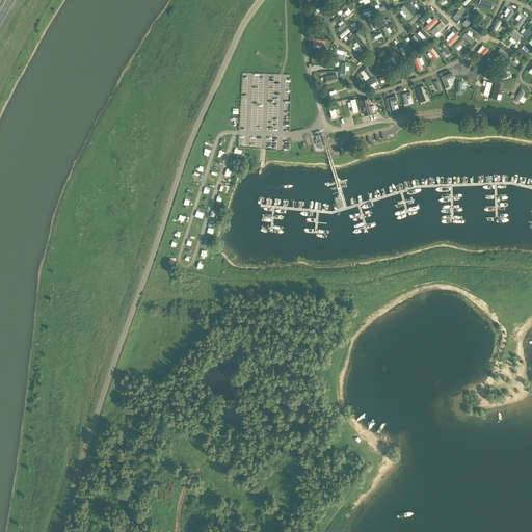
[(493,4),(482,0),(479,0),(478,3),(490,8),(493,4)]
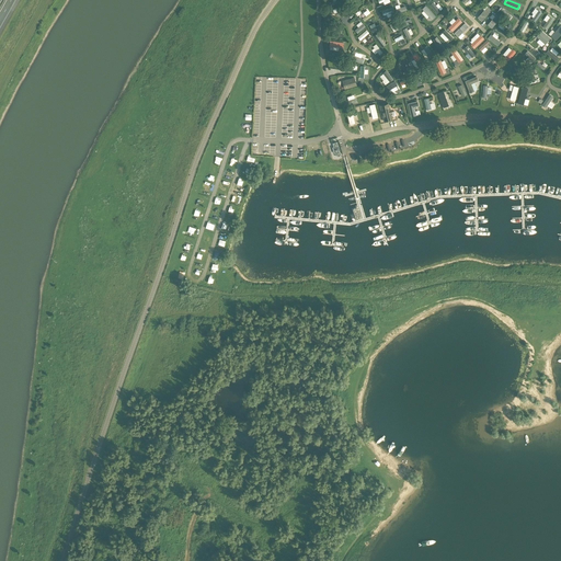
[(441,10),(433,1),(428,4),(437,13),(441,10)]
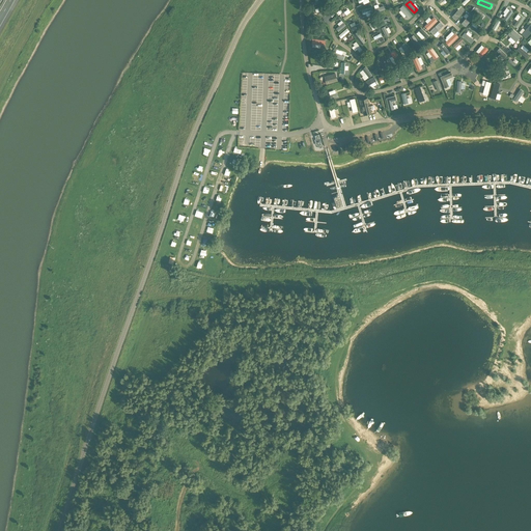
[(409,18),(412,15),(402,4),(399,7),(409,18)]
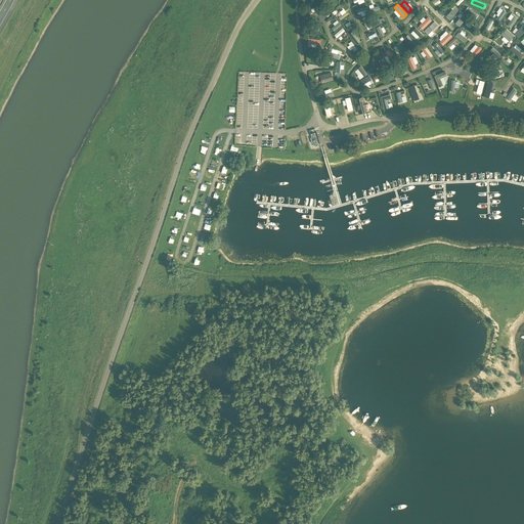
[(314,8),(316,15),(325,12),(323,5),(314,8)]
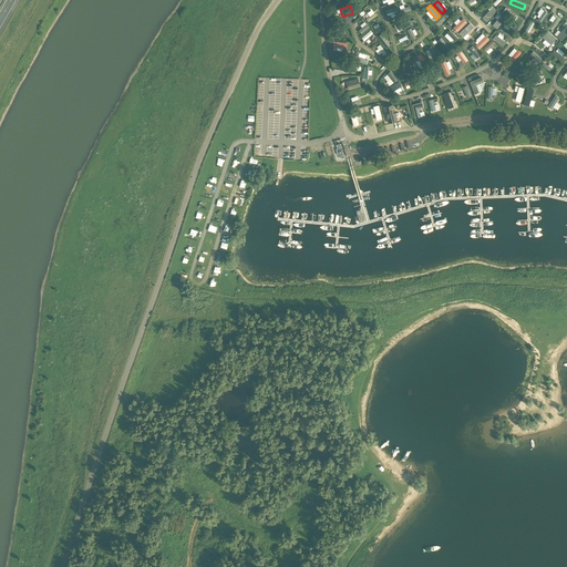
[(482,17),(486,20),(496,9),(493,6),(482,17)]
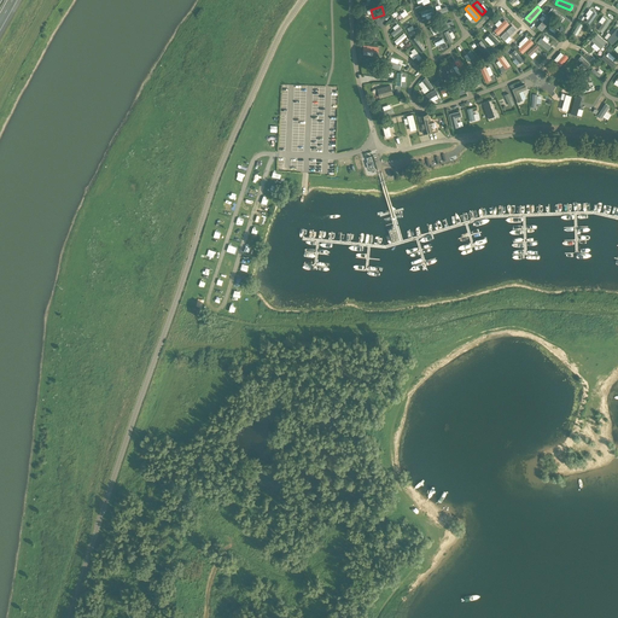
[(551,7),(548,11),(559,22),(564,17),(551,7)]
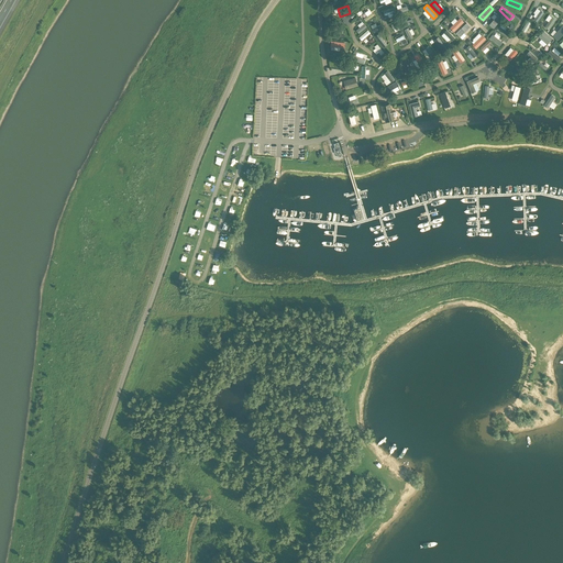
[(538,21),(543,12),(540,10),(533,19),(538,21)]
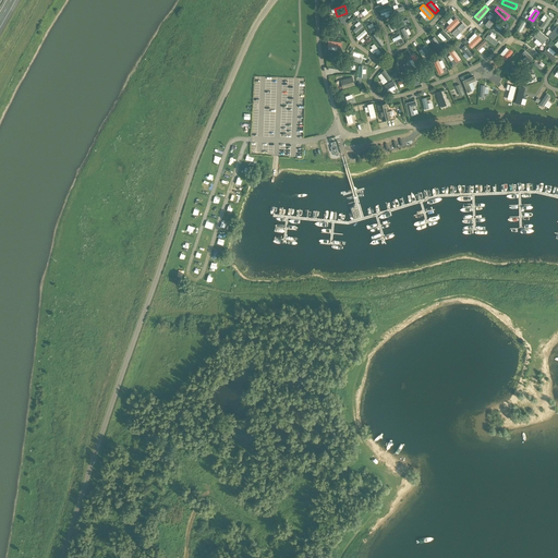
[(484,24),(488,27),(497,16),(493,13),(484,24)]
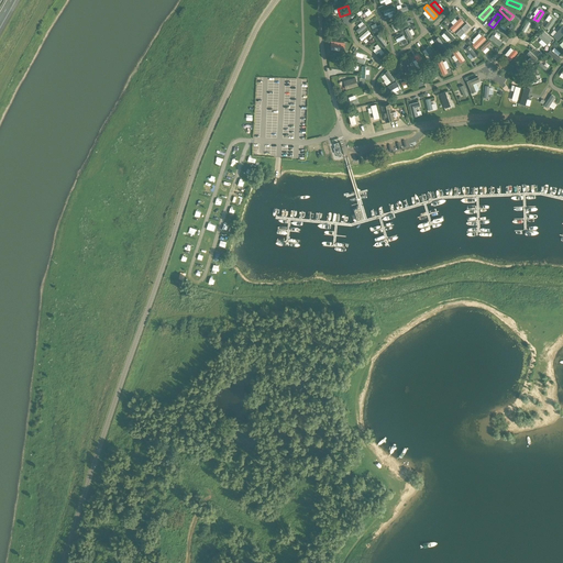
[(544,26),(549,29),(556,19),(552,15),(544,26)]
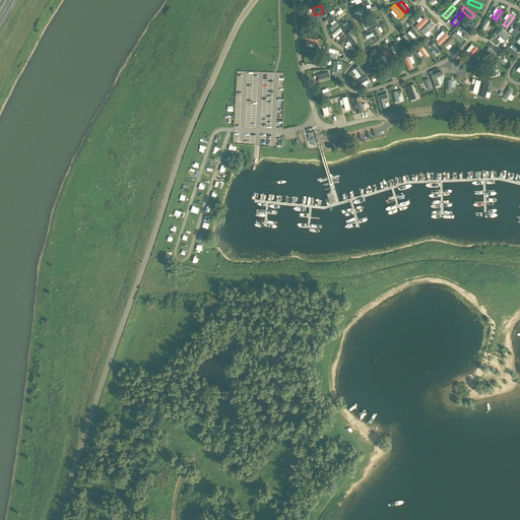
[(418,28),(428,19),(424,15),(415,24),(418,28)]
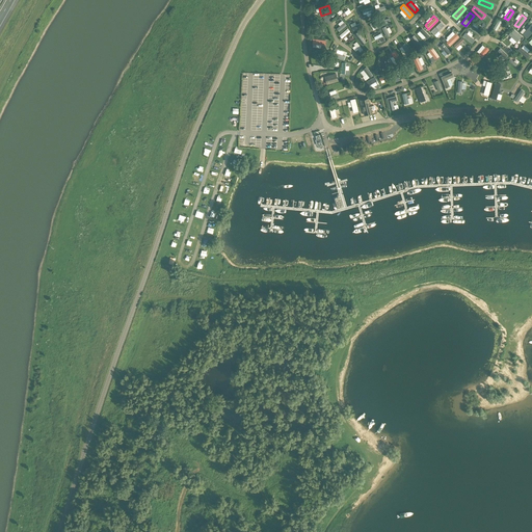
[(493,27),(496,29),(502,21),(498,19),(493,27)]
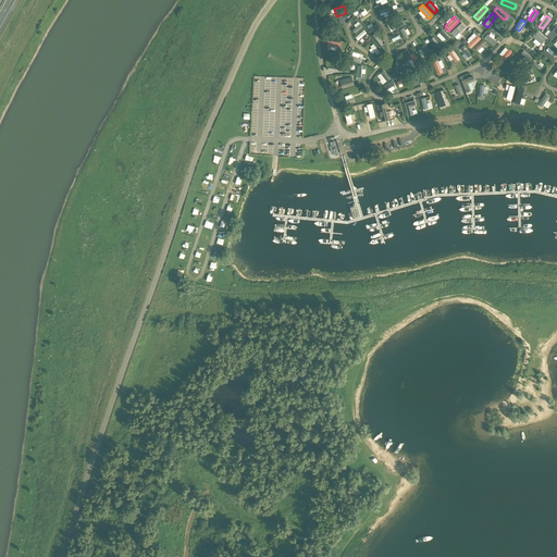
[(454,36),(465,25),(461,21),(450,32),(454,36)]
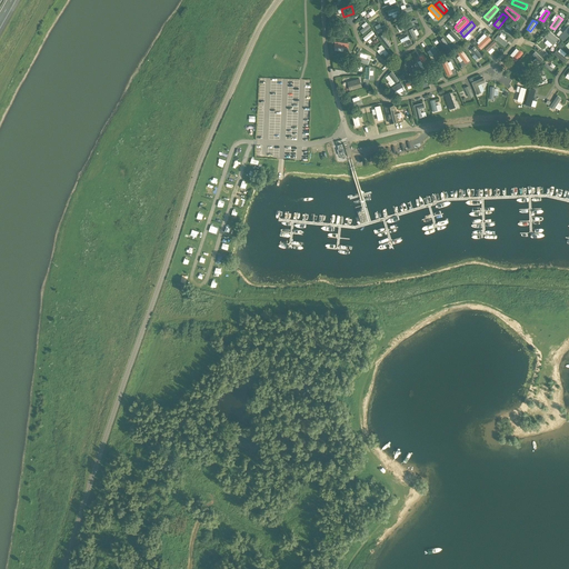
[(559,36),(563,39),(568,32),(568,26),(568,25),(559,36)]
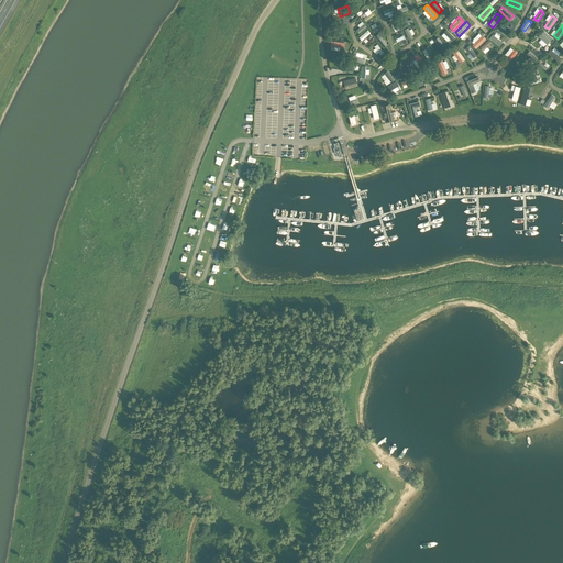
[(359,35),(367,29),(364,25),(356,32),(359,35)]
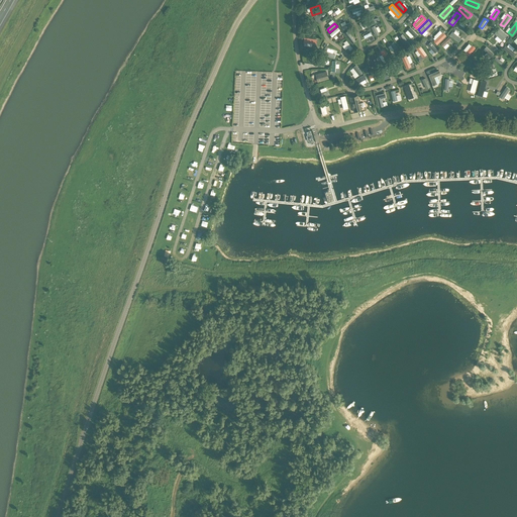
[(467,29),(458,23),(455,26),(464,33),(467,29)]
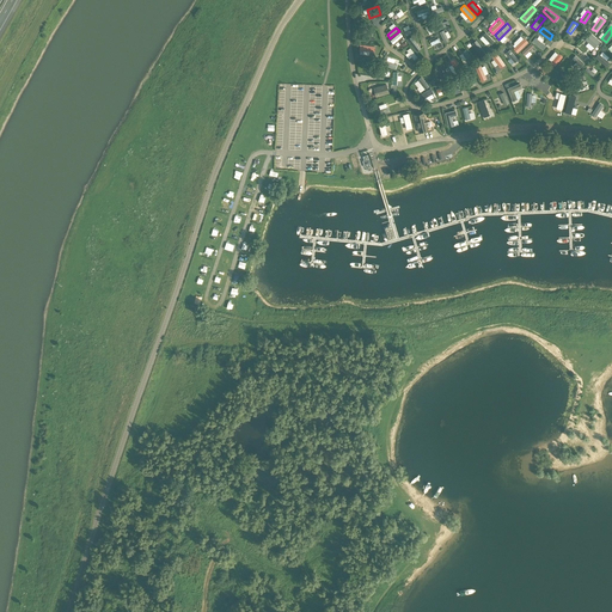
[(494,41),(485,32),(479,38),(488,46),(494,41)]
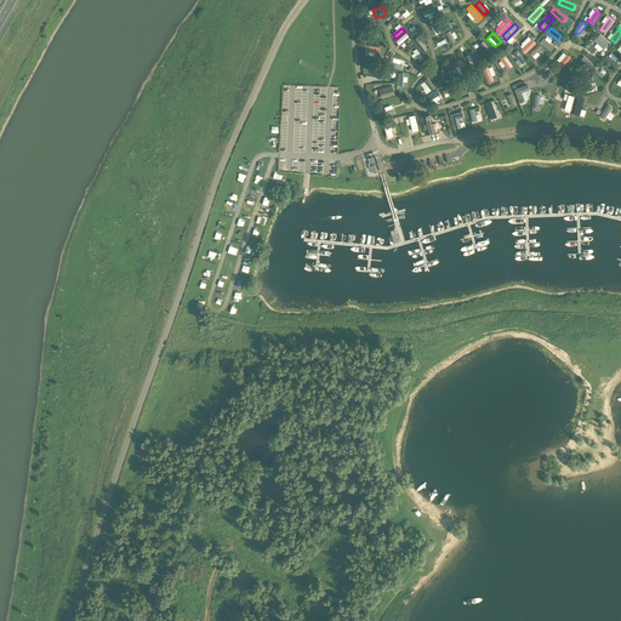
[(603,49),(609,41),(599,33),(593,40),(603,49)]
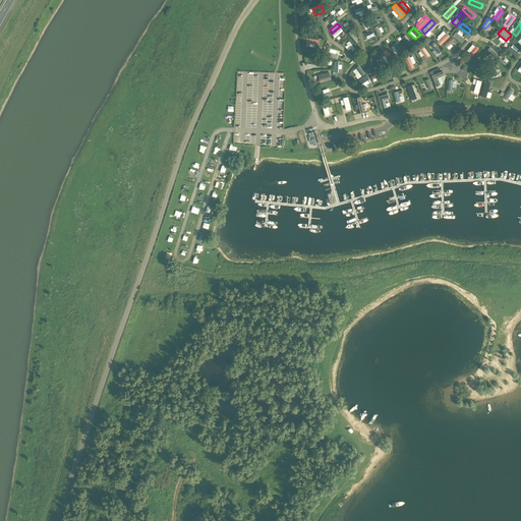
[(335,39),(343,32),(340,29),(332,36),(335,39)]
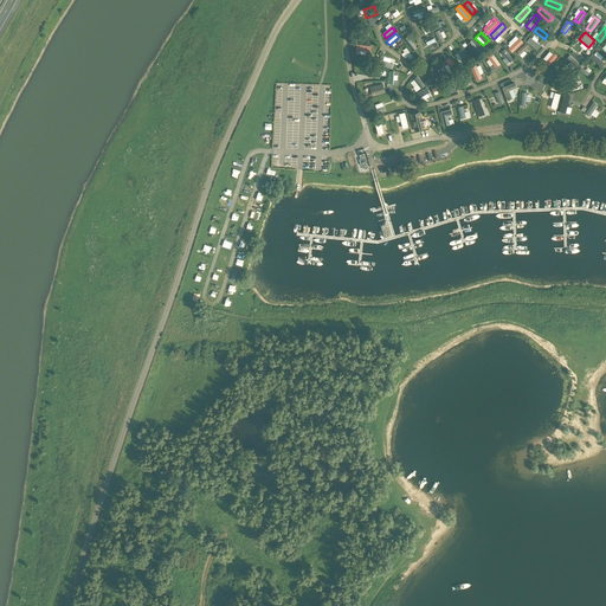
[(526,40),(537,49),(541,45),(529,36),(526,40)]
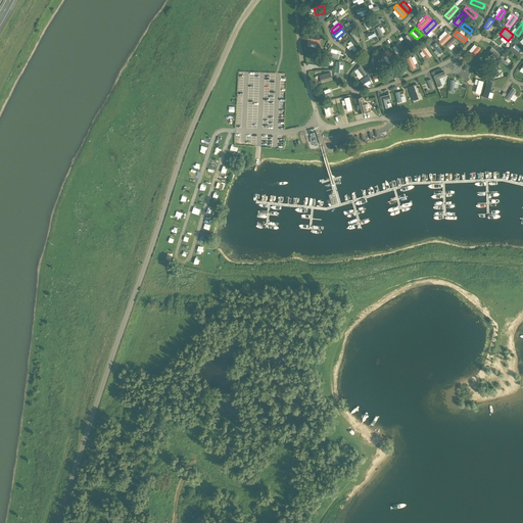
[(355,45),(360,43),(351,32),(347,35),(355,45)]
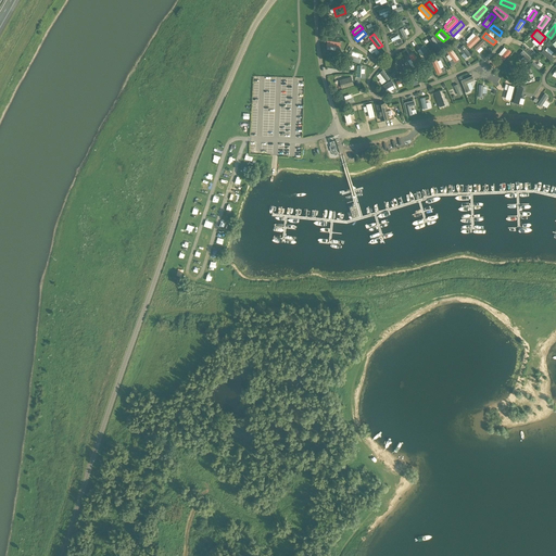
[(469,47),(479,38),(476,34),(466,42),(469,47)]
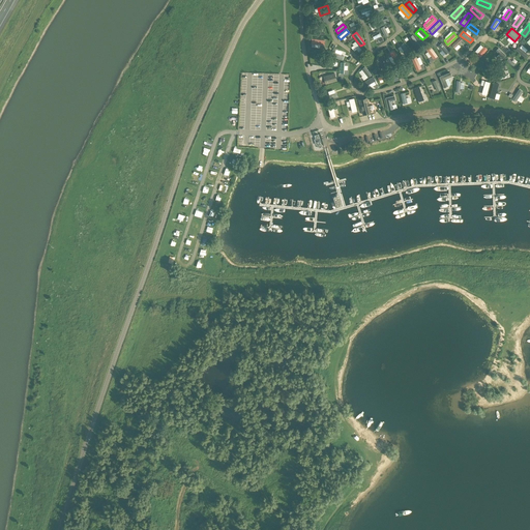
[(420,46),(412,34),(408,36),(416,48),(420,46)]
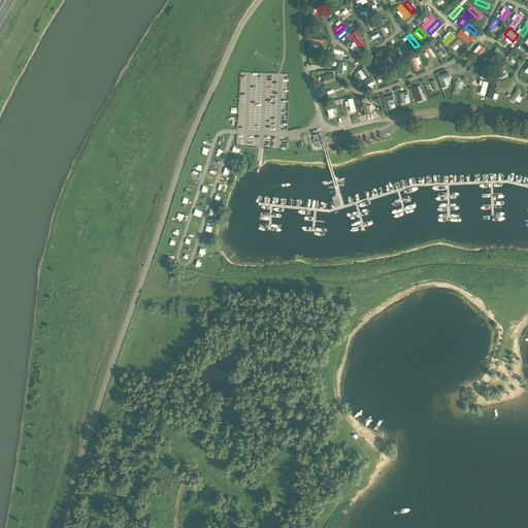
[(452,47),(460,39),(458,36),(450,44),(452,47)]
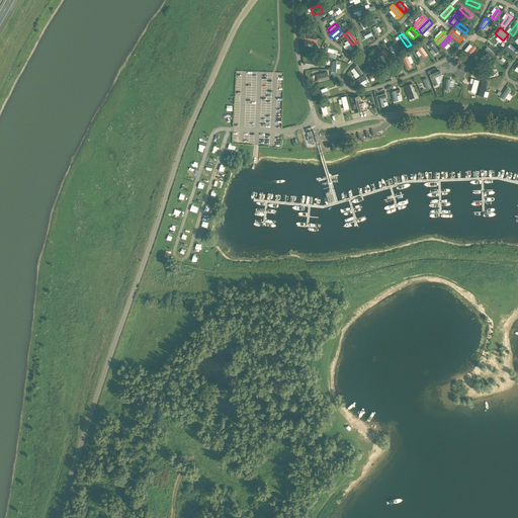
[(350,52),(354,50),(347,41),(344,44),(350,52)]
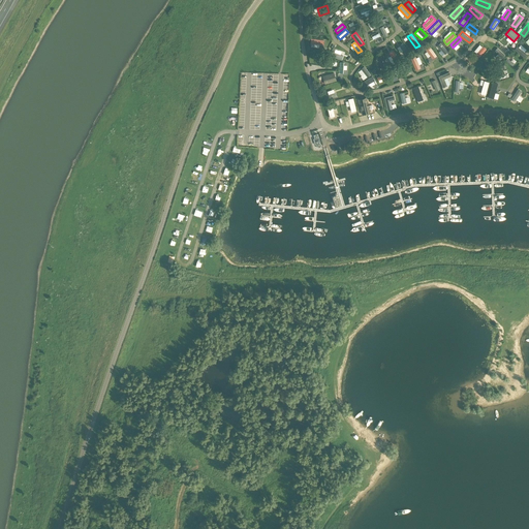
[(405,54),(409,52),(403,42),(399,44),(405,54)]
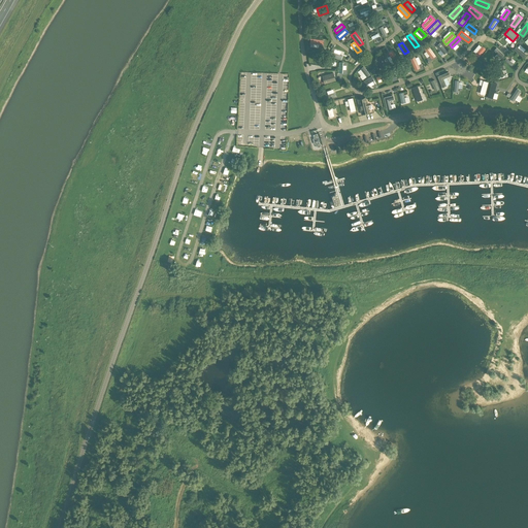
[(436,44),(443,53),(447,51),(439,42),(436,44)]
